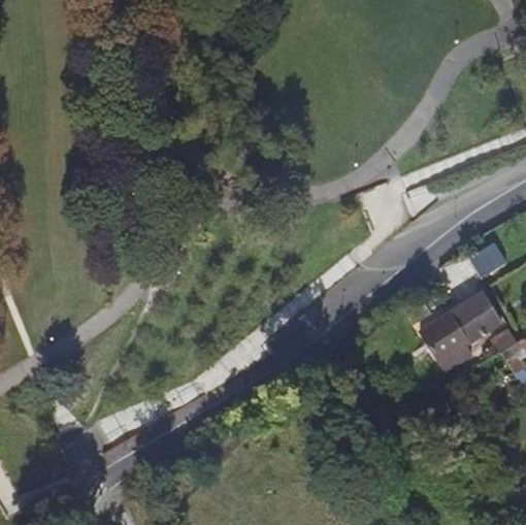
[(493,241),(468,257),(482,277),(505,263),(493,241)]
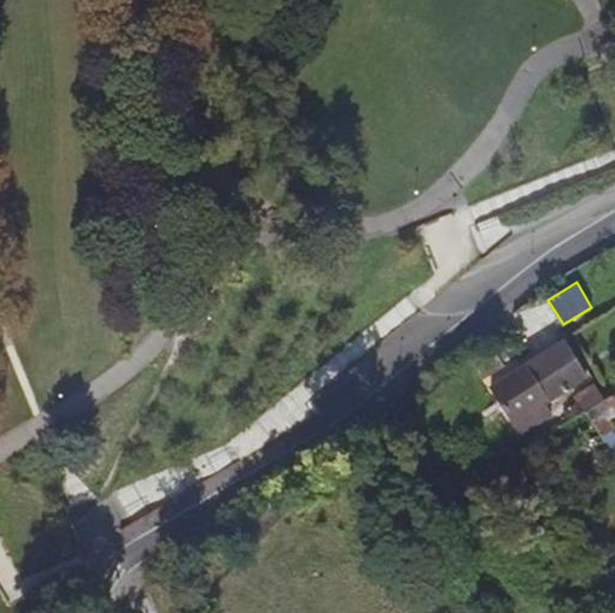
[(566,340),(493,385),(516,422),(587,376),(566,340)]
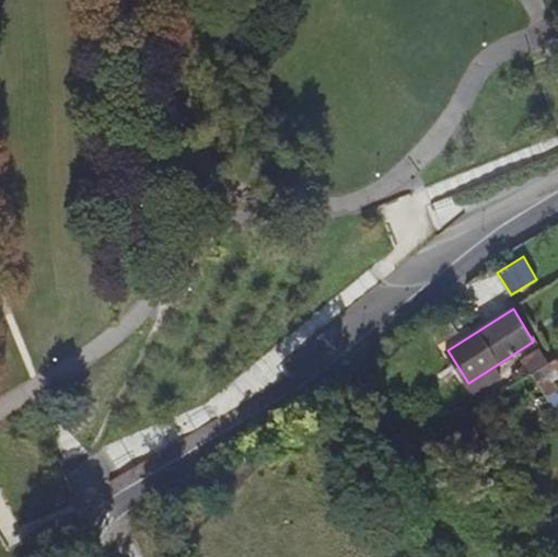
[(543,347),(524,359),(532,372),(542,367),(550,360),(543,347)]
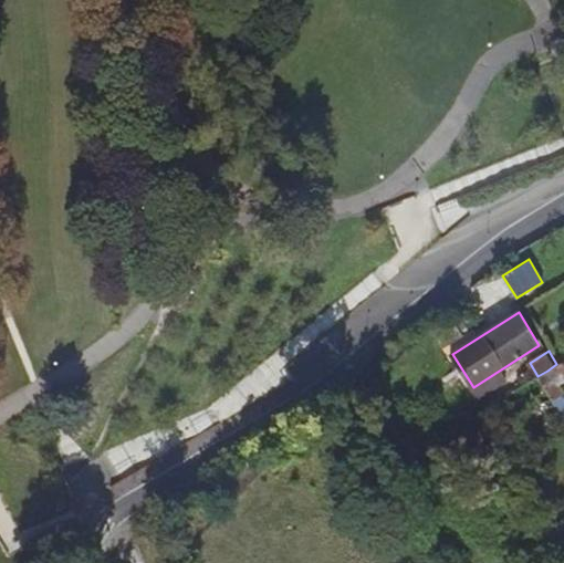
[(547,371),(538,376),(553,399),(562,394),(547,371)]
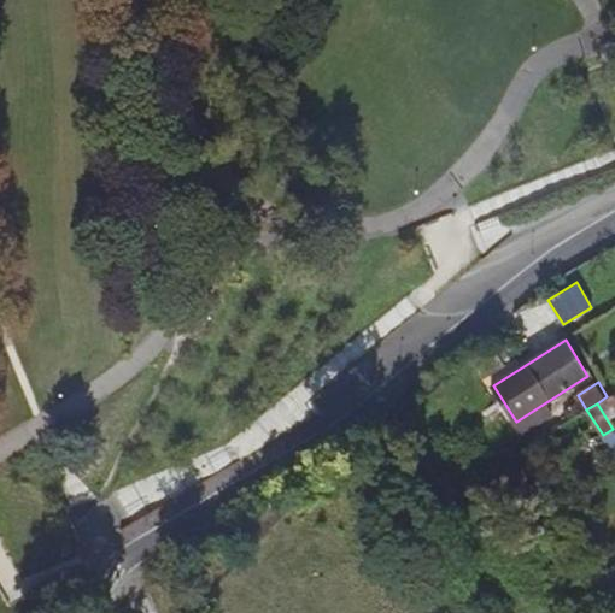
[(614,428),(613,429),(603,435),(614,455),(614,428)]
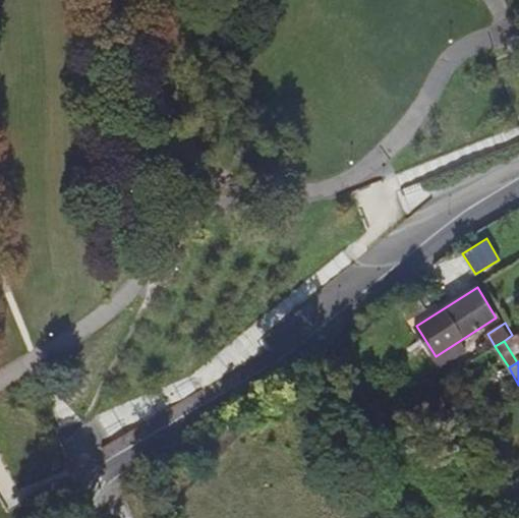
All buildings are outlined.
